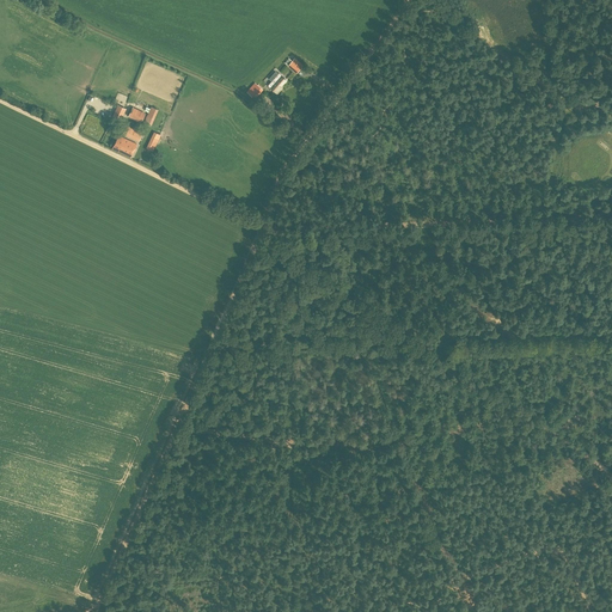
[(297,73),(303,66),(294,57),(287,66),(297,73)]
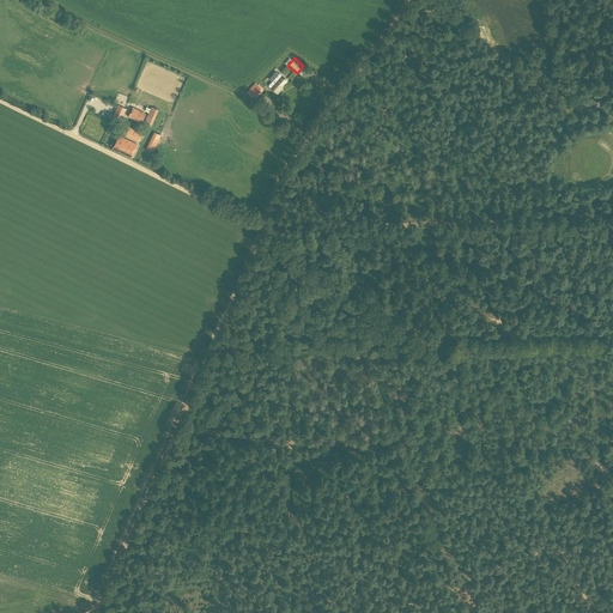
[(286,80),(279,73),(268,86),(277,93),(280,90),(279,89),(286,80)]
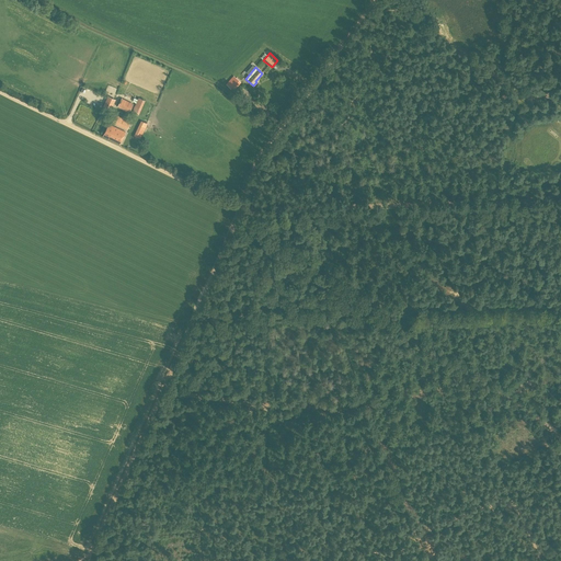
[(232,90),(237,84),(231,79),(227,84),(232,90)]
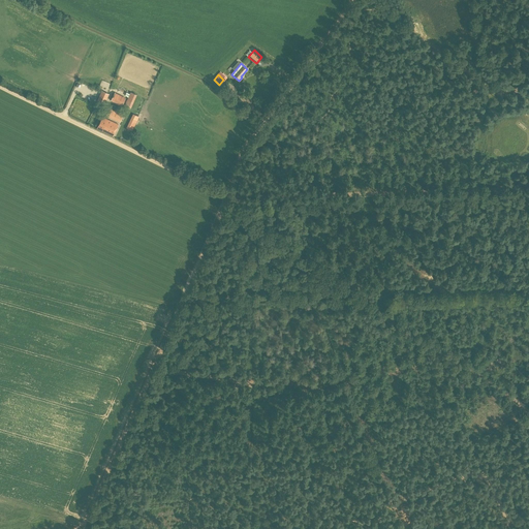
[(104,103),(109,94),(102,91),(98,100),(104,103)]
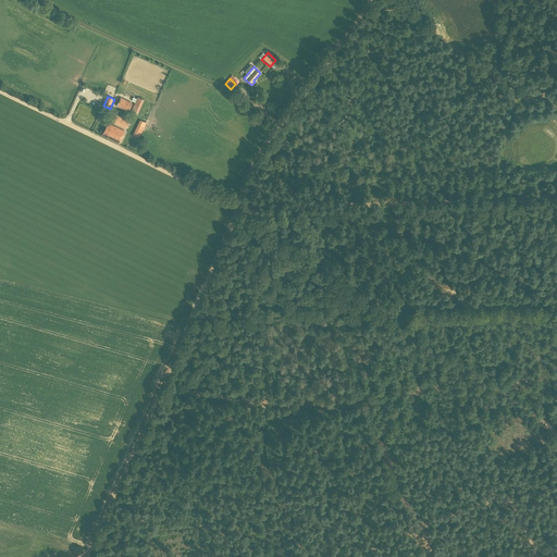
[(116,106),(128,111),(133,102),(121,97),(116,106)]
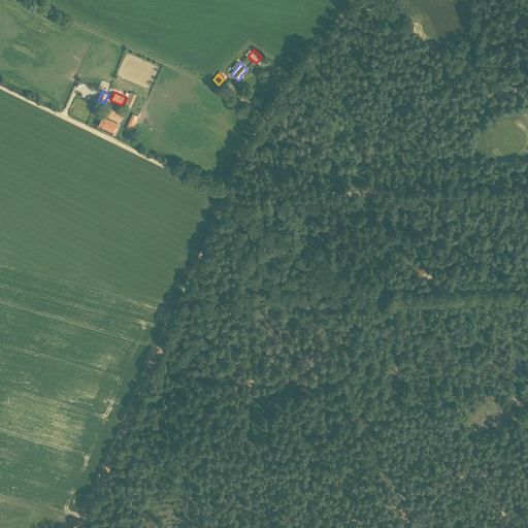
[(132,109),(137,96),(133,94),(128,107),(132,109)]
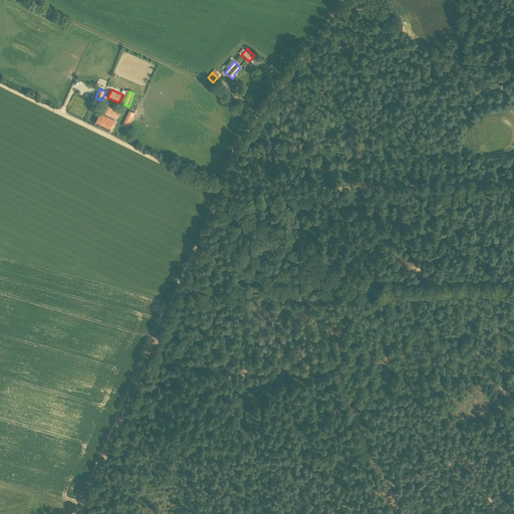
[(104,103),(100,111),(116,118),(119,111),(104,103)]
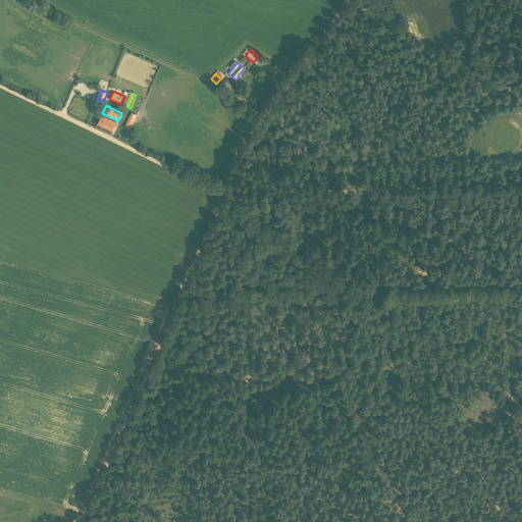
[(111,134),(116,122),(101,115),(96,126),(100,129),(101,128),(107,133),(107,132),(111,134)]
